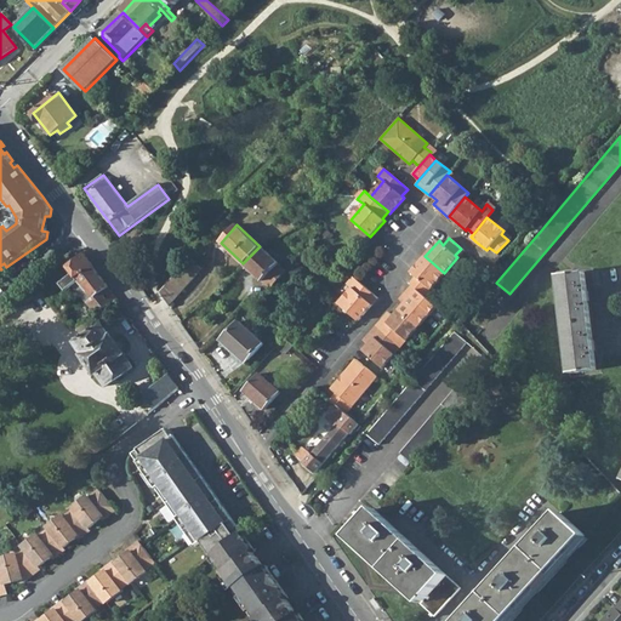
[(243,263),(269,289),(285,271),(260,246),(243,263)]
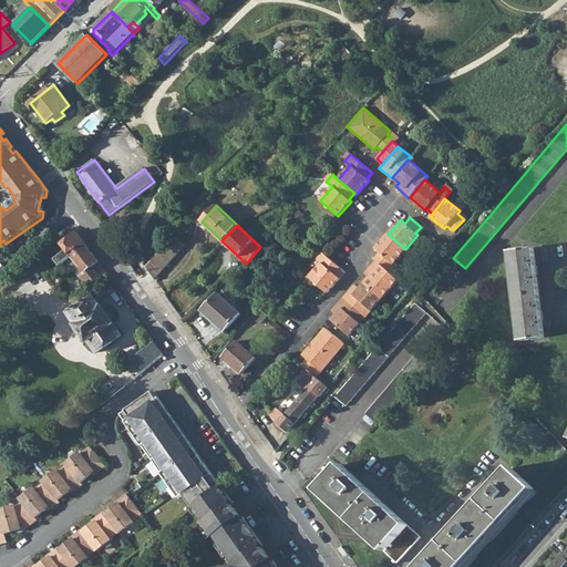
[(73,236),(62,244),(50,254),(60,266),(72,256),(70,256),(85,245),(85,243),(78,232),(73,236)]
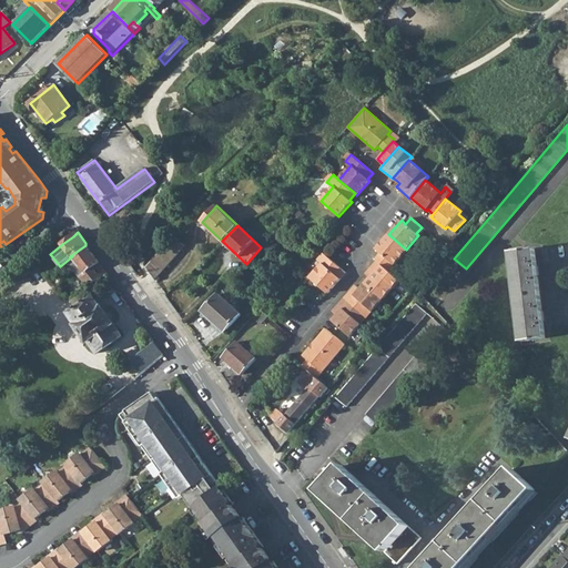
[(388,234),(376,249),(381,253),(375,259),(376,260),(386,269),(392,263),(394,265),(406,250),(388,234)]
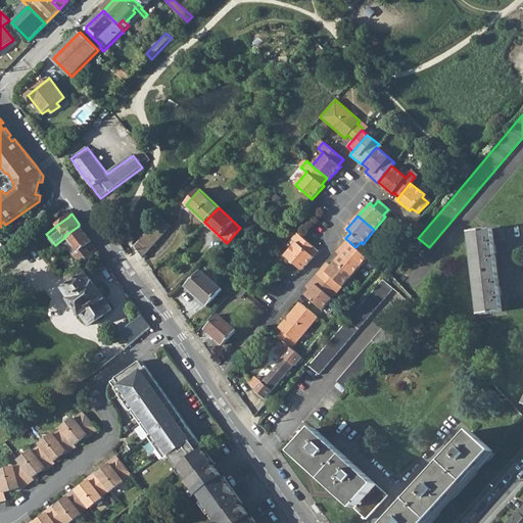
[(135,245),(143,258),(172,227),(159,217),(135,245)]
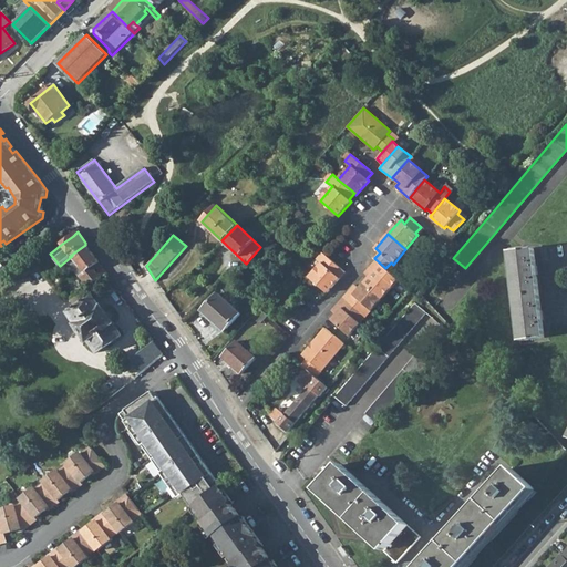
[(70,256),(72,256),(92,282),(93,284),(107,272),(95,256),(85,245),(70,256)]
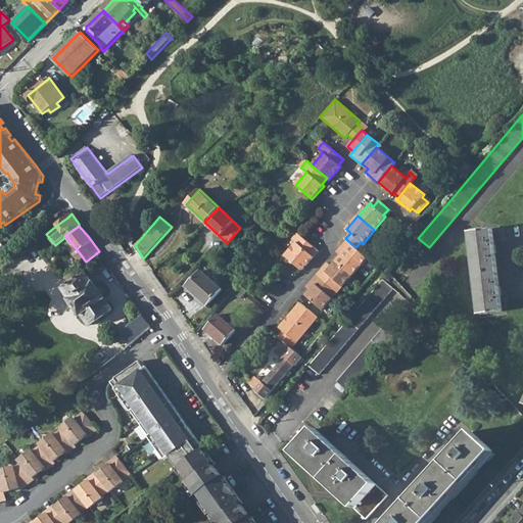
[(469,232),(479,315),(502,312),(498,294),(500,294),(500,287),(497,287),(493,253),(495,252),(494,246),(493,246),(491,229),(469,232)]
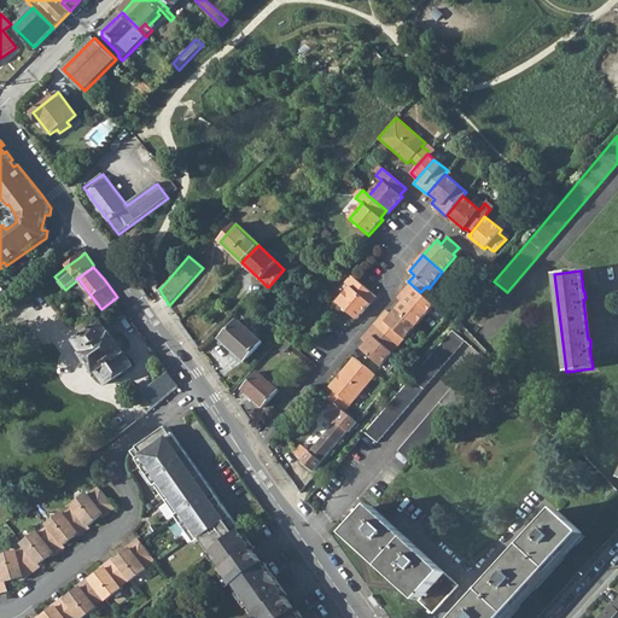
[(350,287),(337,302),(349,313),(356,319),(375,296),(351,275),(345,283),(350,287)]
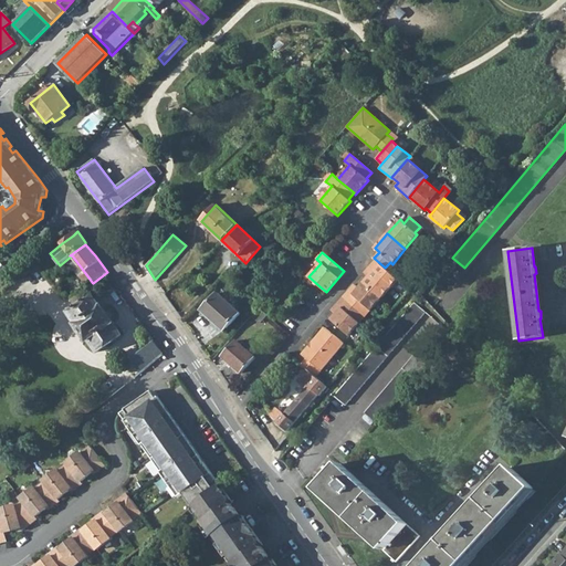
[(37,264),(44,273),(51,269),(43,259),(37,264)]
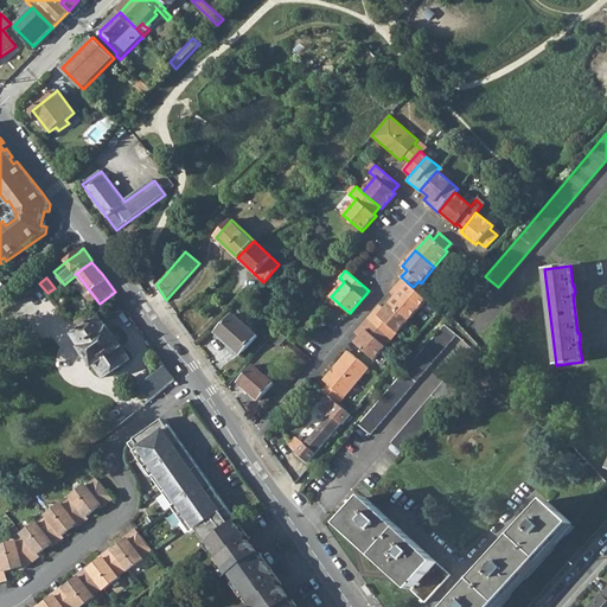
[(426,299),(413,287),(402,278),(390,292),(396,296),(390,302),(408,319),(426,299)]
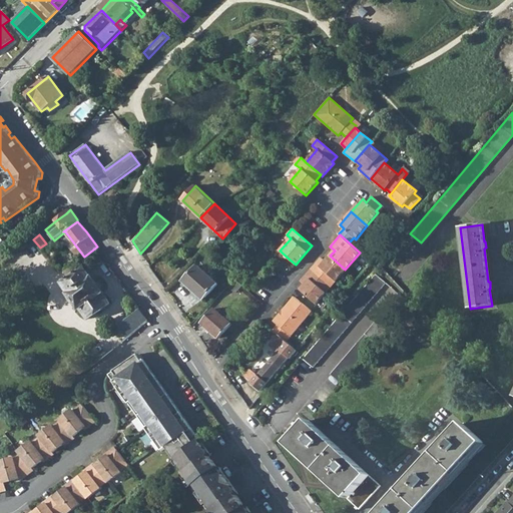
[(241,252),(246,258),(255,248),(250,243),(241,252)]
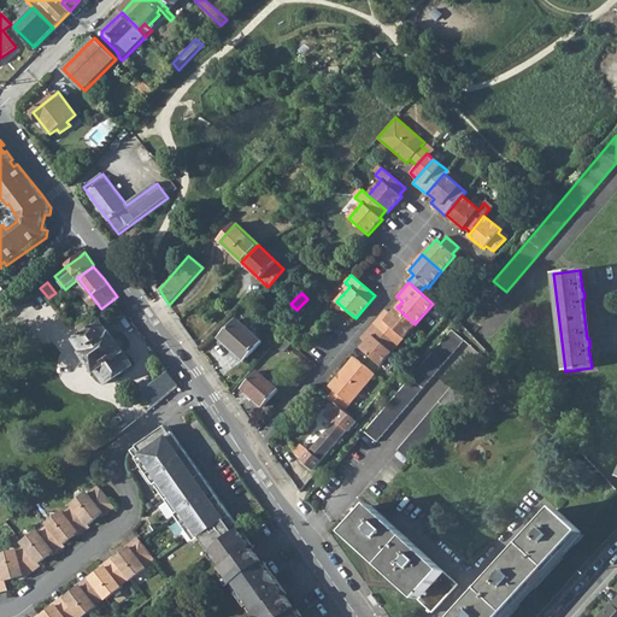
[(415,324),(397,307),(392,315),(386,309),(374,323),(398,345),(415,324)]
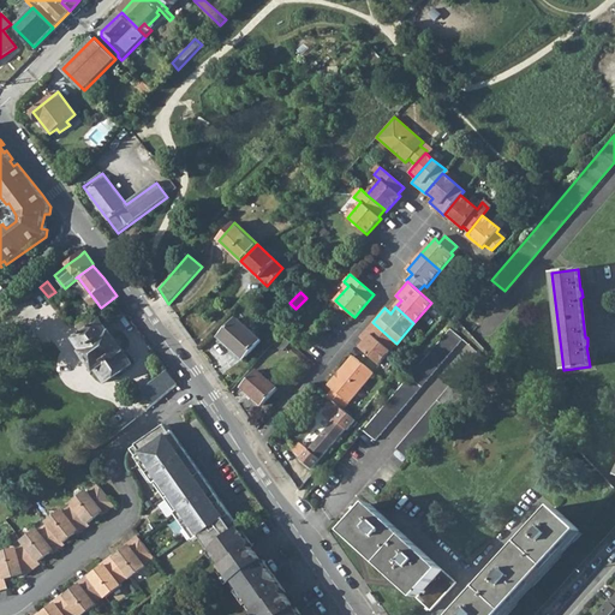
[(97,370),(106,382),(132,364),(124,352),(124,351),(112,333),(111,333),(102,321),(101,322),(94,311),(76,323),(83,334),(76,339),(84,352),(83,352),(96,370),(97,370)]
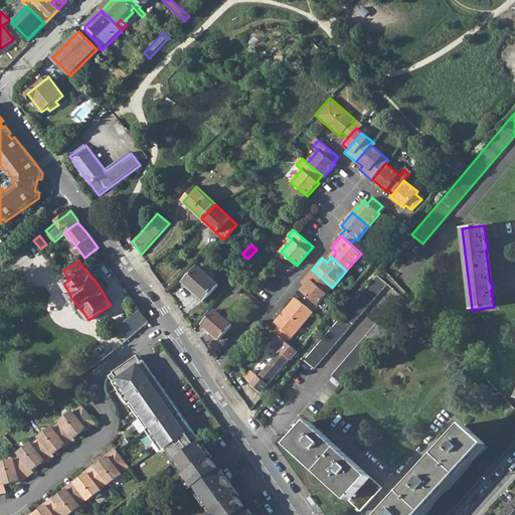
[(184,283),(204,302),(218,285),(198,267),(184,283)]
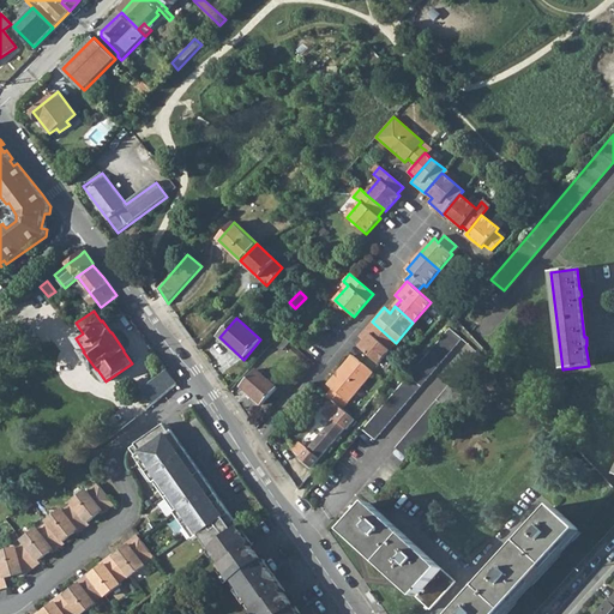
[(378,363),(396,343),(372,321),(360,337),(365,341),(359,348),(366,353),(378,363)]
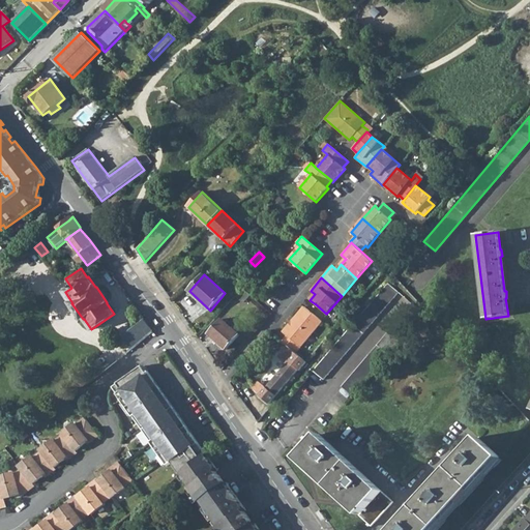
[(313,371),(323,379),(398,291),(388,283),(314,370),(313,371)]
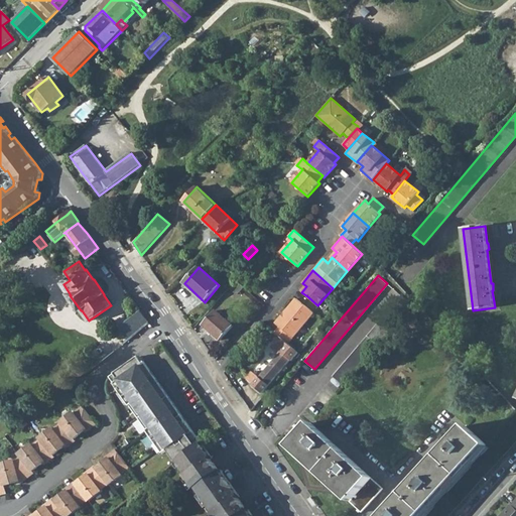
[(229,287),(234,292),(237,288),(239,291),(243,286),(236,279),(229,287)]
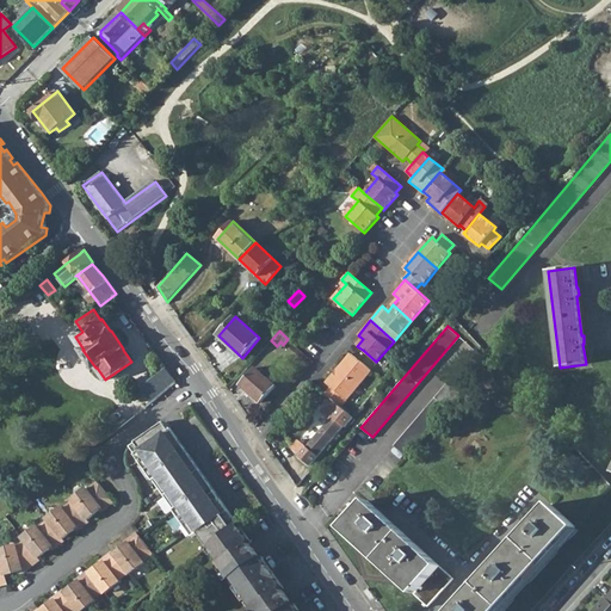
[(394,445),(405,455),(486,359),(474,349),(394,445)]
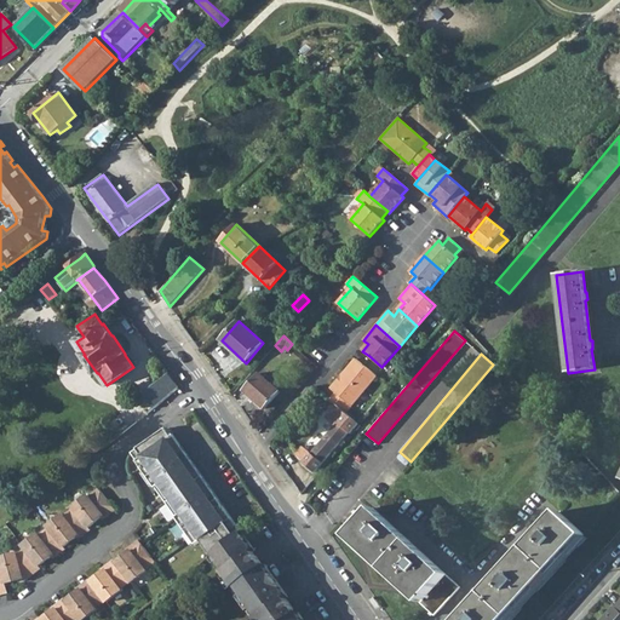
[(351,406),(377,375),(362,363),(356,357),(331,388),(336,392),(331,400),(336,405),(344,412),(350,405),(351,406)]
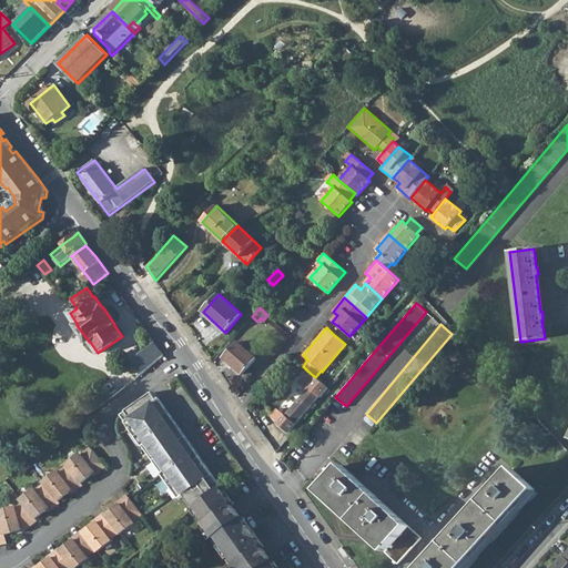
[(131,361),(141,374),(164,355),(155,342),(131,361)]
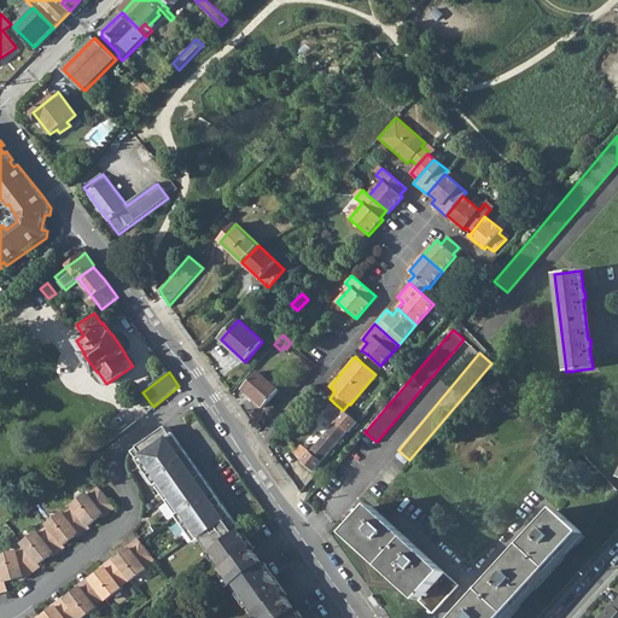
[(243,389),(263,408),(279,391),(257,372),(243,389)]
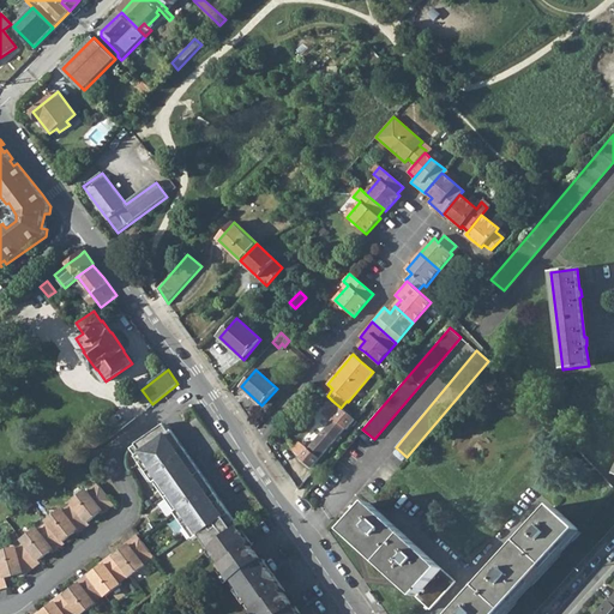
[(319,458),(345,428),(347,429),(354,420),(342,409),(341,408),(332,401),(323,413),(331,421),(308,449),(319,458)]
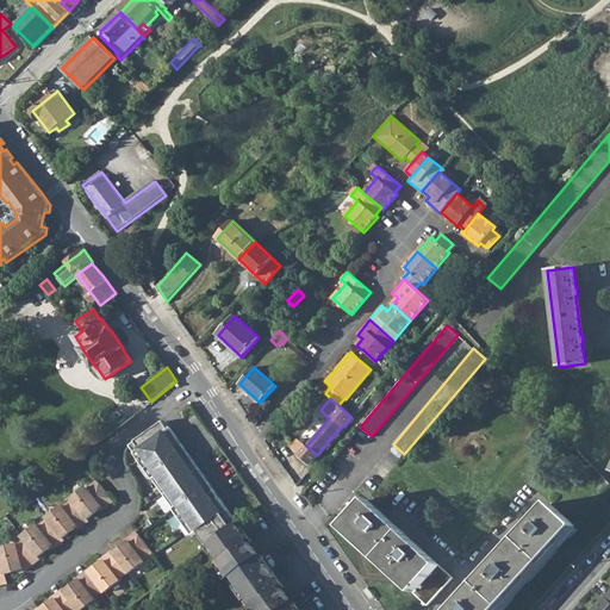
[(286,414),(293,405),(288,402),(282,409),(286,414)]
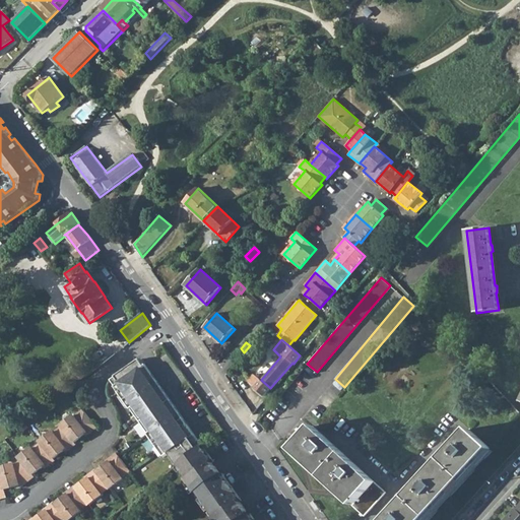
[(201,448),(139,360),(110,380),(165,457),(170,454),(178,465),(178,466),(180,464),(201,448)]
